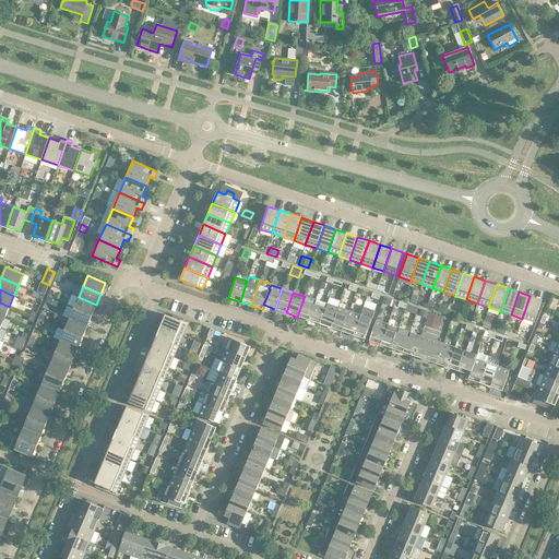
[(316,300),(305,296),(297,317),(308,320),(316,300)]
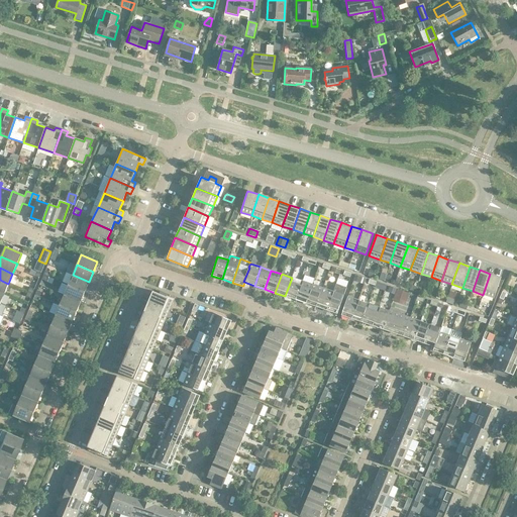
[(501,277),(490,274),(483,295),(494,298),(501,277)]
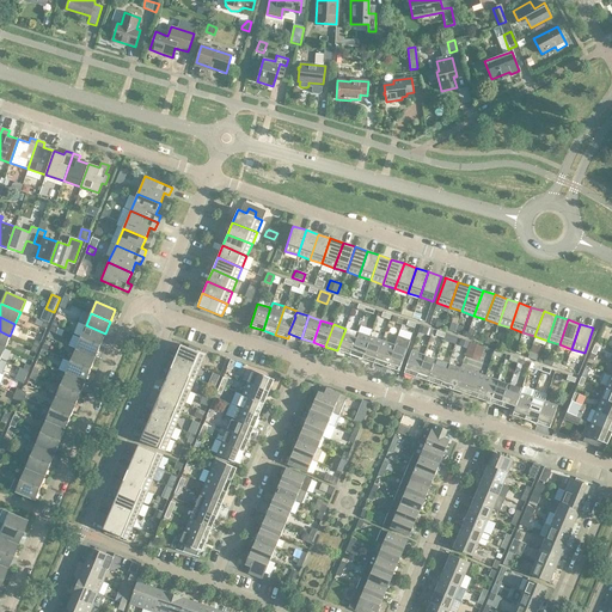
[(105,334),(86,325),(80,337),(101,346),(105,334)]
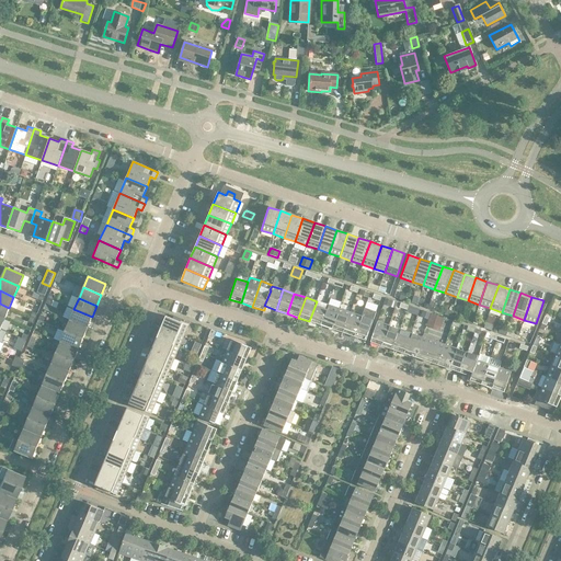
[(386,298),(384,305),(395,308),(397,302),(386,298)]
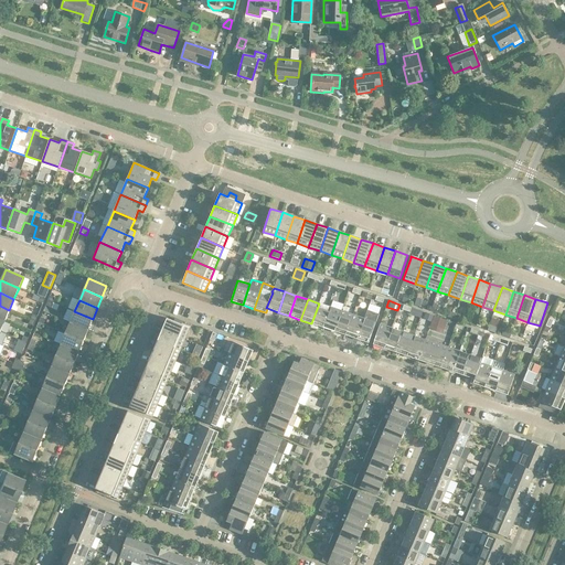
[(330,307),(319,304),(311,323),(323,328),(330,307)]
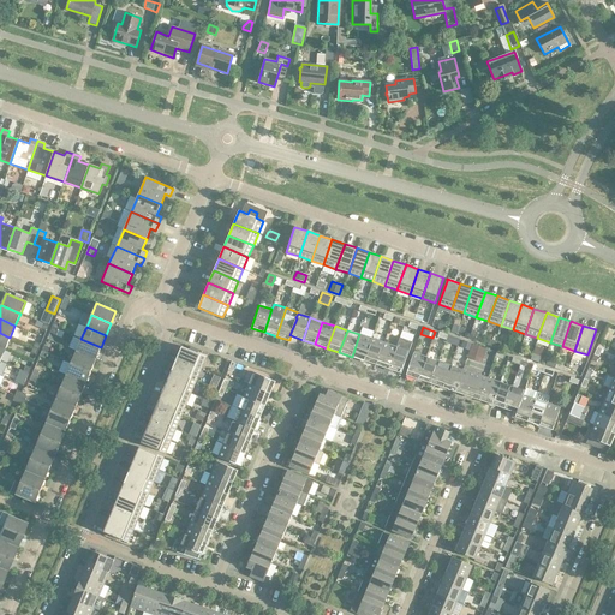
[(10,338),(0,333),(0,346),(5,350),(10,338)]
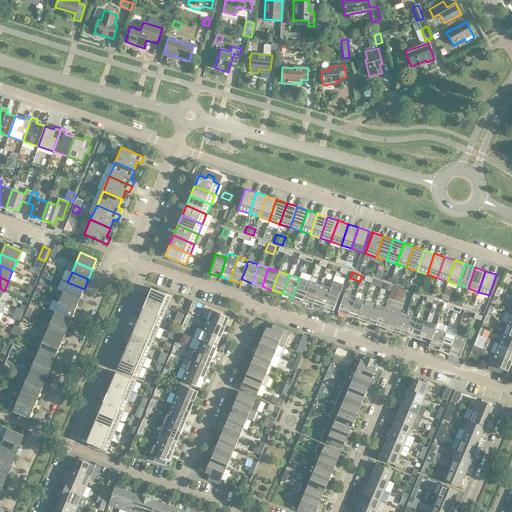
[(309,282),(299,278),(293,297),(303,300),(309,282)]
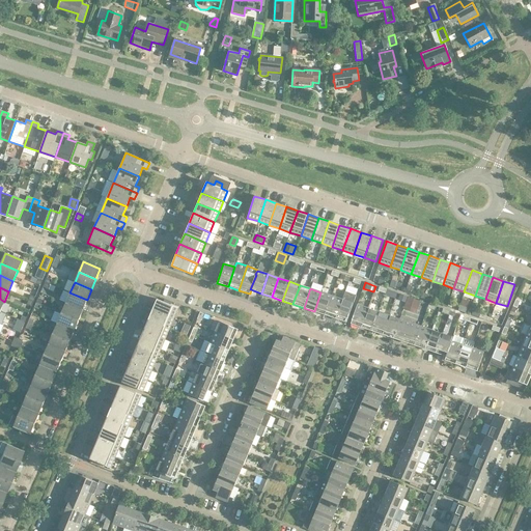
[(344,291),(342,300),(335,318),(346,323),(356,296),(344,291)]
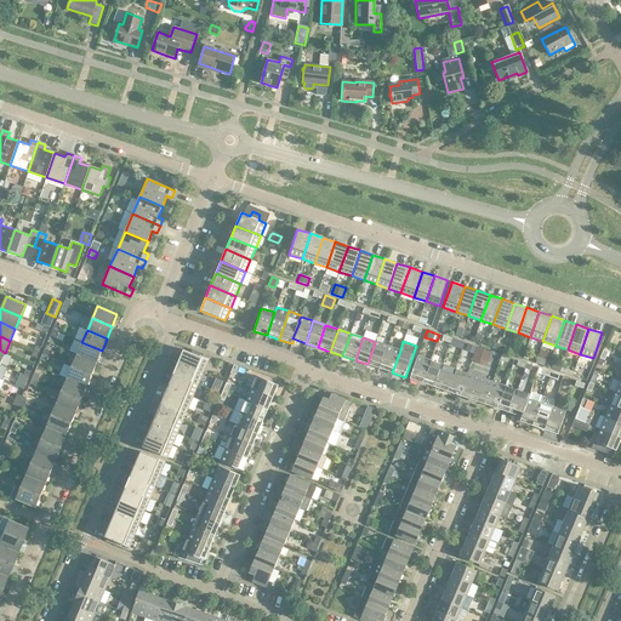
[(102,351),(81,342),(77,354),(96,363),(102,351)]
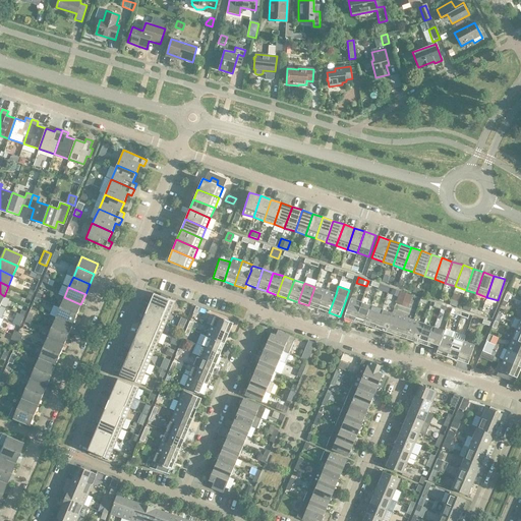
[(325,290),(314,287),(308,305),(319,309),(325,290)]
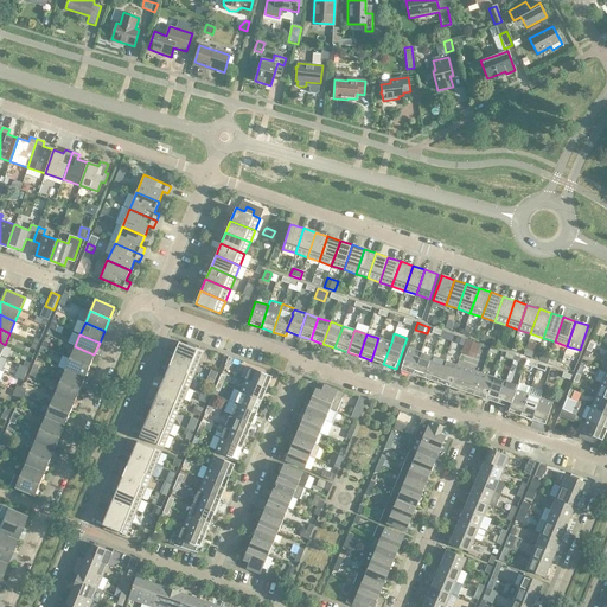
[(457,336),(454,343),(462,346),(465,339),(457,336)]
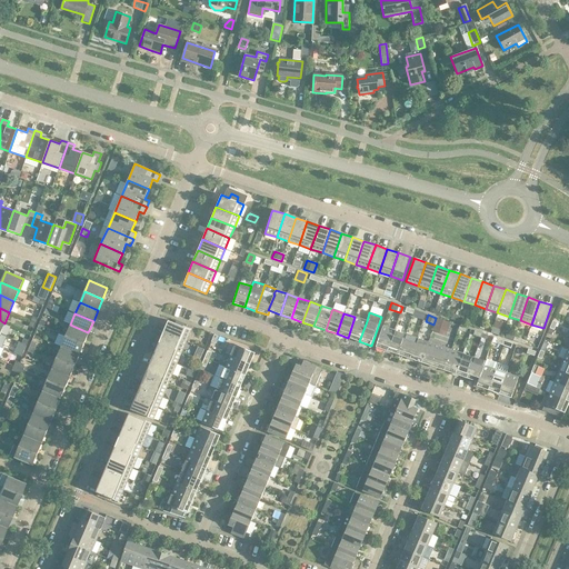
[(367,321),(355,317),(348,338),(359,341),(367,321)]
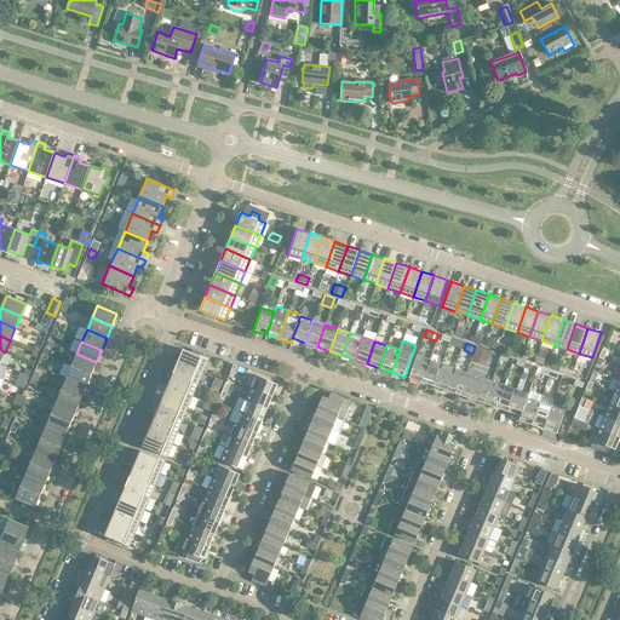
[(476,346),(471,360),(486,365),(491,351),(476,346)]
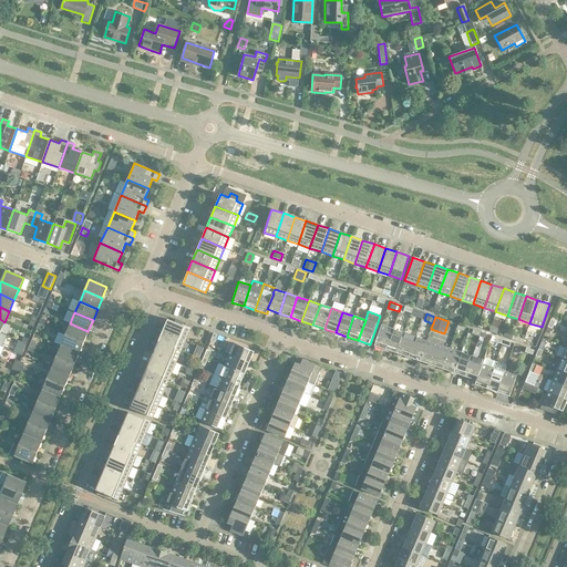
[(167,319),(164,329),(163,331),(185,340),(189,329),(167,319)]
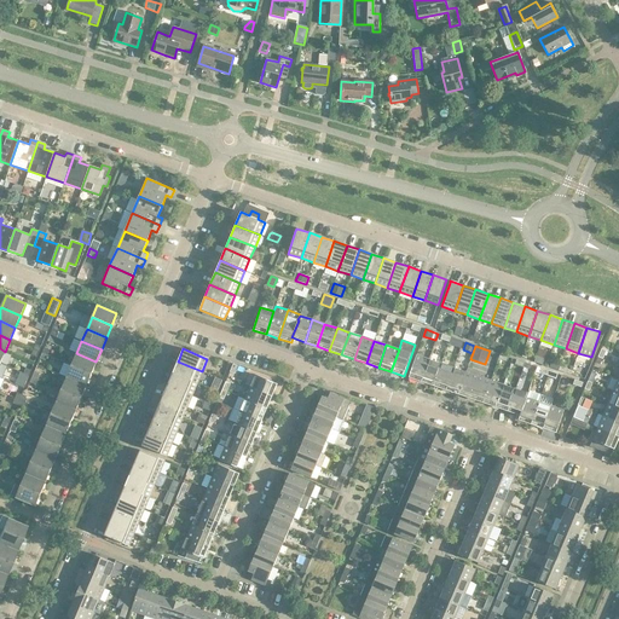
[(96,362),(76,353),(71,365),(91,374),(96,362)]
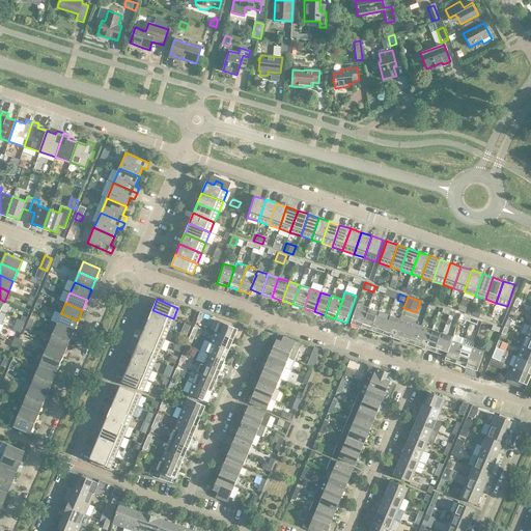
[(368,308),(357,305),(351,324),(361,328),(368,308)]
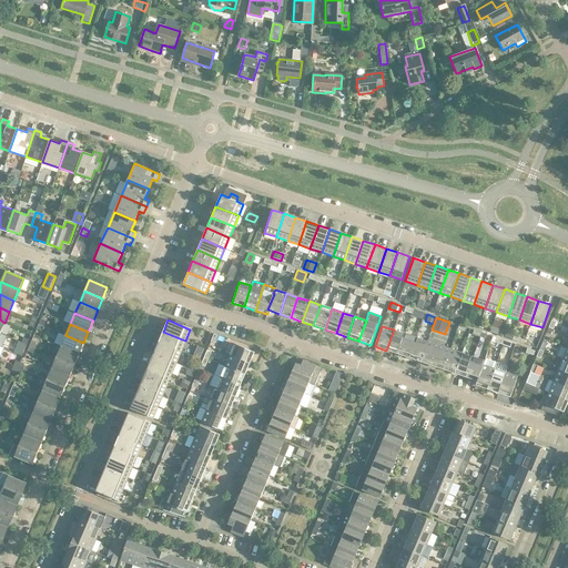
[(405,334),(394,330),(386,351),(397,354),(405,334)]
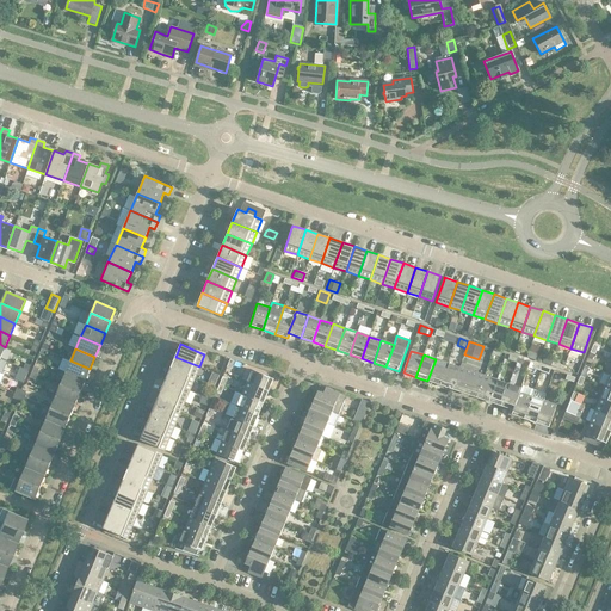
[(199,366),(176,357),(170,369),(195,378),(199,366)]
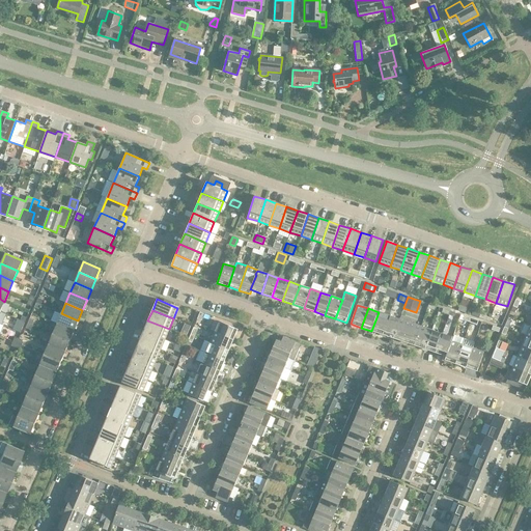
[(389,315),(379,312),(371,331),(383,335),(389,315)]
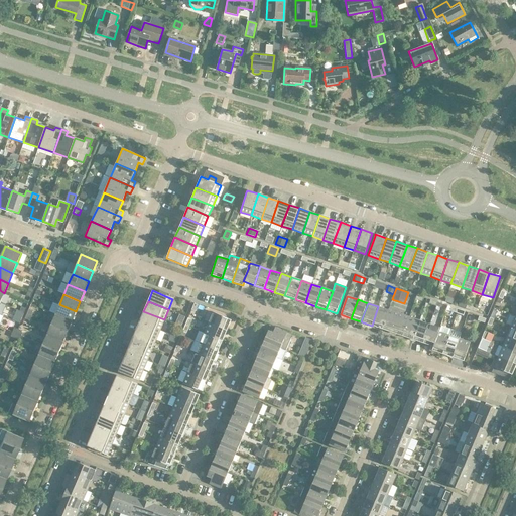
[(76,311),(59,304),(55,314),(72,321),(76,311)]
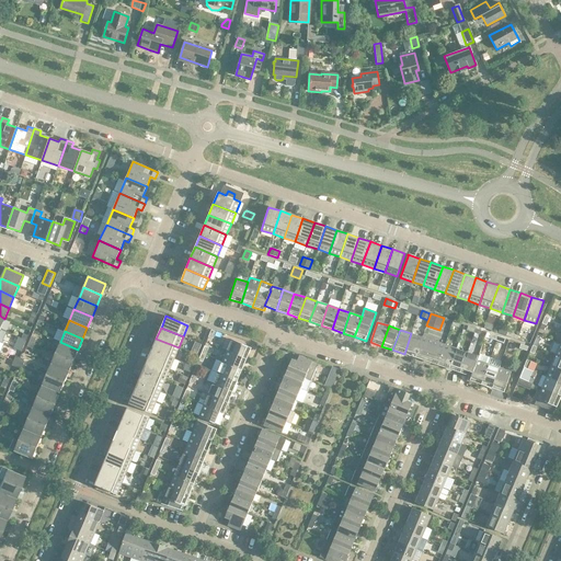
[(422,338),(411,333),(404,354),(415,357),(422,338)]
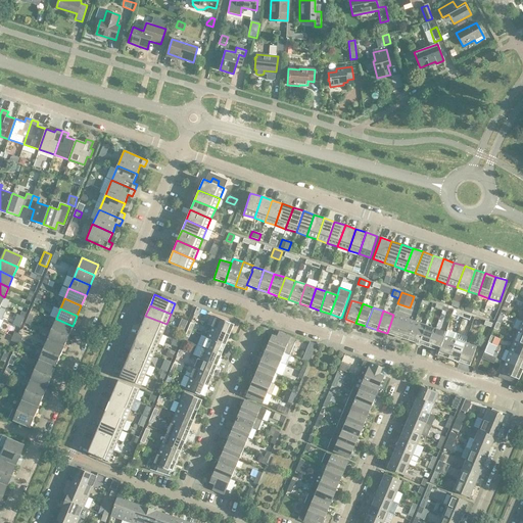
[(403,318),(393,315),(387,333),(397,337),(403,318)]
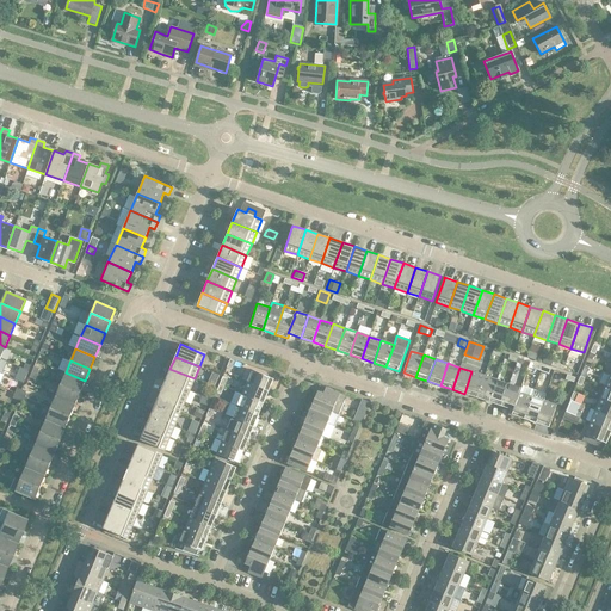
[(195,378),(170,369),(165,381),(190,390),(195,378)]
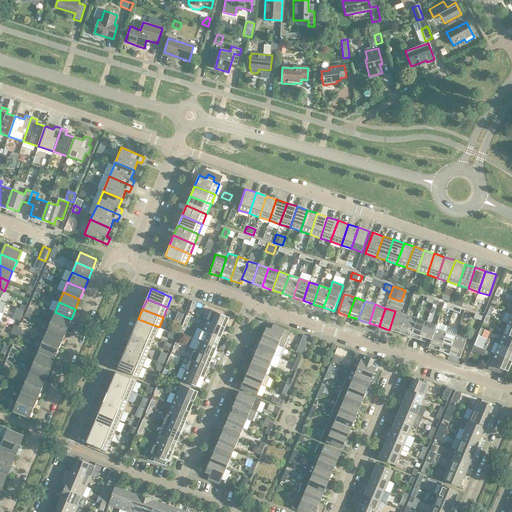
[(211,310),(207,320),(225,328),(229,318),(211,310)]
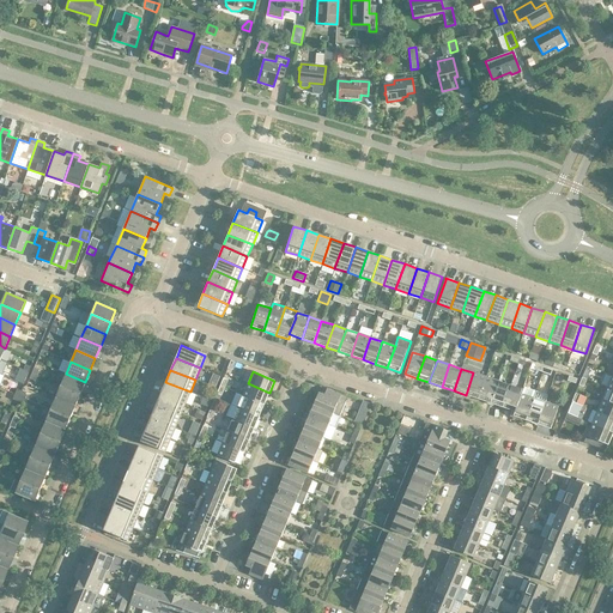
[(486,377),(473,372),(466,395),(478,399),(486,377)]
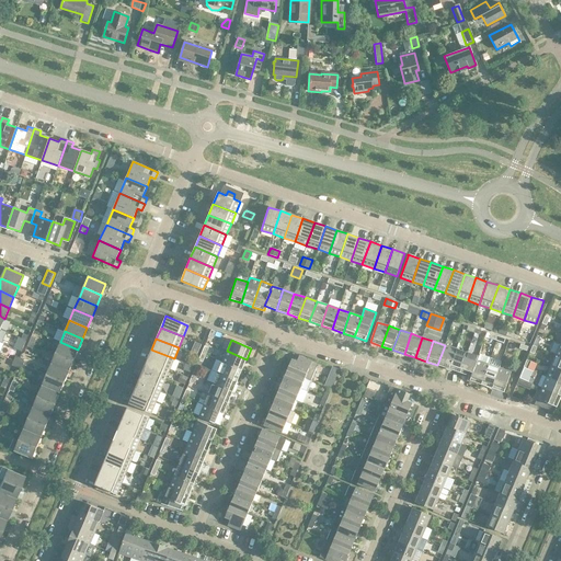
[(78,350),(60,342),(56,353),(73,361),(78,350)]
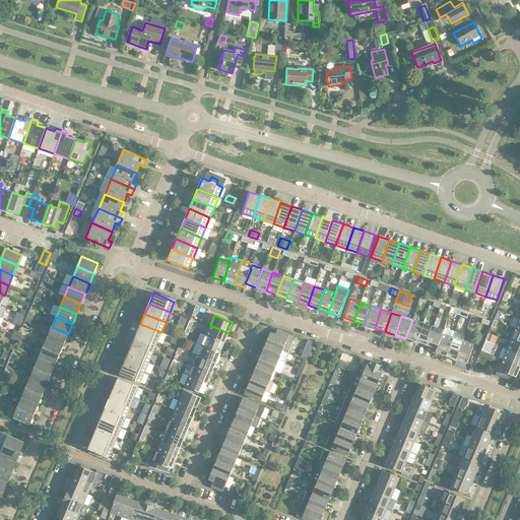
[(423,323),(412,320),(405,338),(416,342),(423,323)]
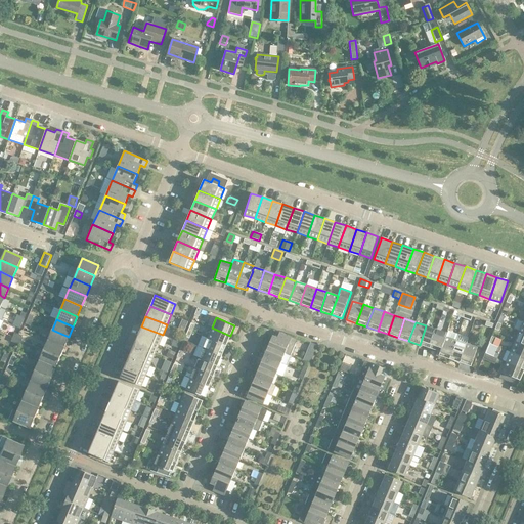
[(436,330),(426,325),(420,345),(430,348),(436,330)]
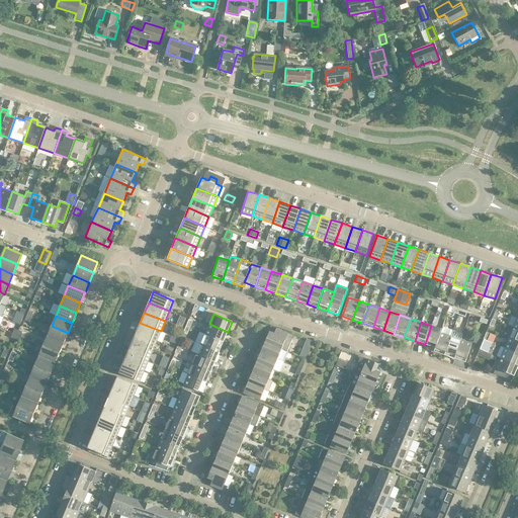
[(161,331),(140,323),(136,333),(157,341),(161,331)]
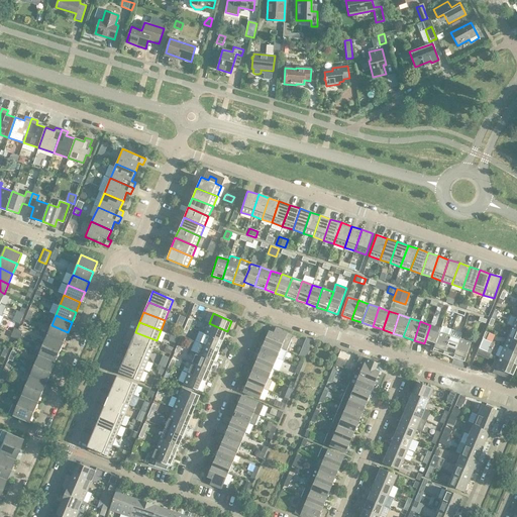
[(227,331),(209,323),(204,333),(223,341),(227,331)]
